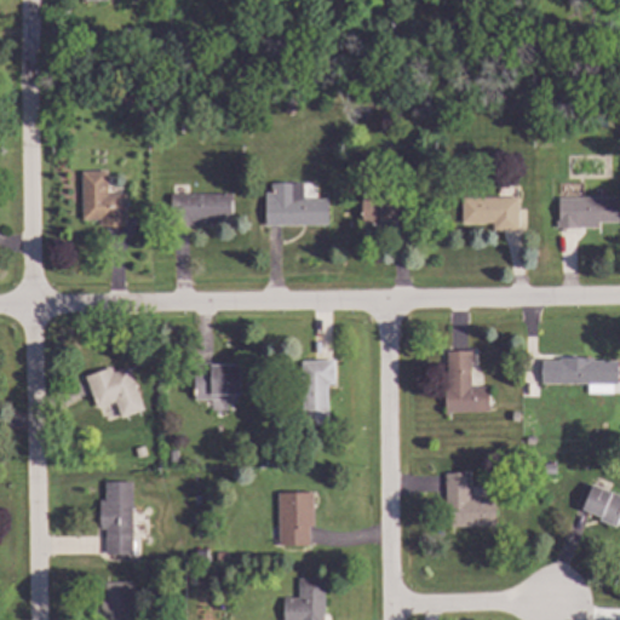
[(95,40),(92,52),(78,49),(81,36),(95,40)]
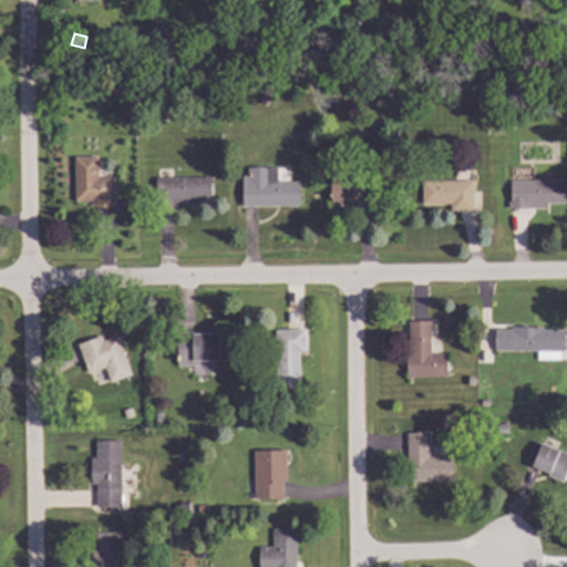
[(546,62),(535,62),(534,44),(545,43),(546,62)]
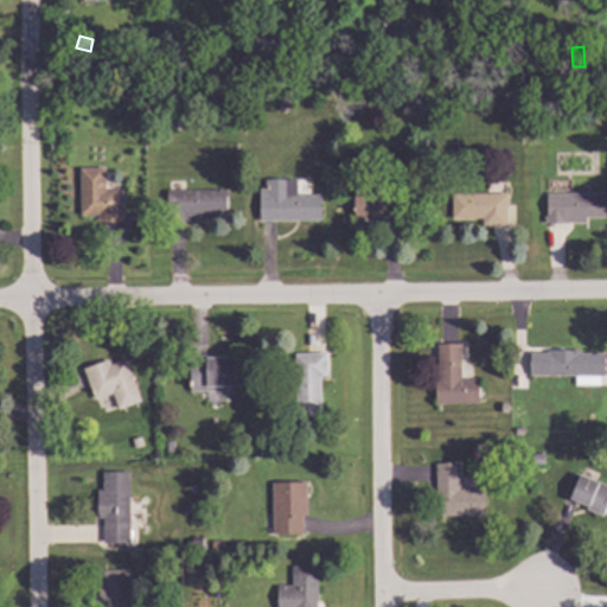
[(80,167),(82,215),(96,215),(97,225),(126,223),(123,189),(106,190),(104,165),(80,167)]
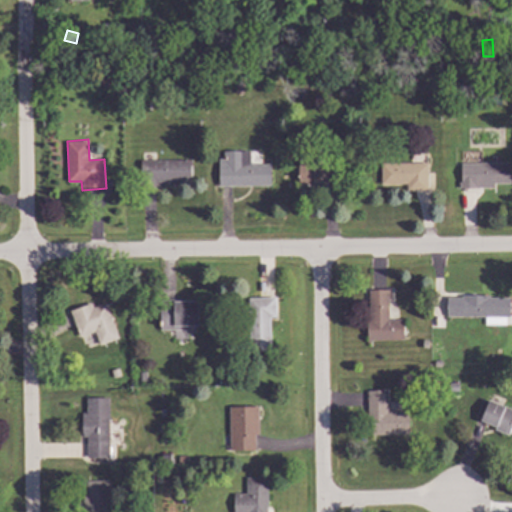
[(223,151),(223,159),(218,159),(218,186),(270,185),(270,163),(251,164),(251,151),(223,151)]
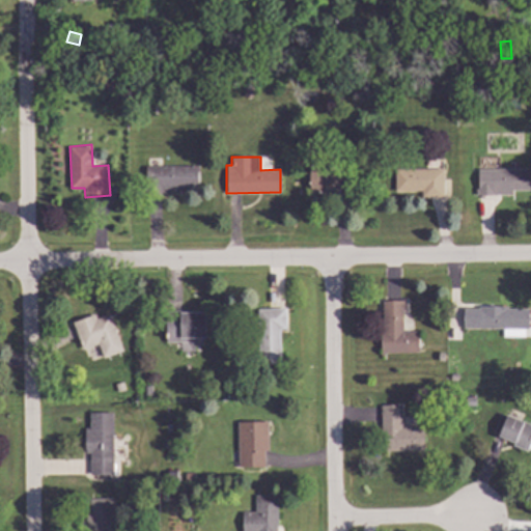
[(197,165),(197,192),(139,192),(139,166),(197,165)]
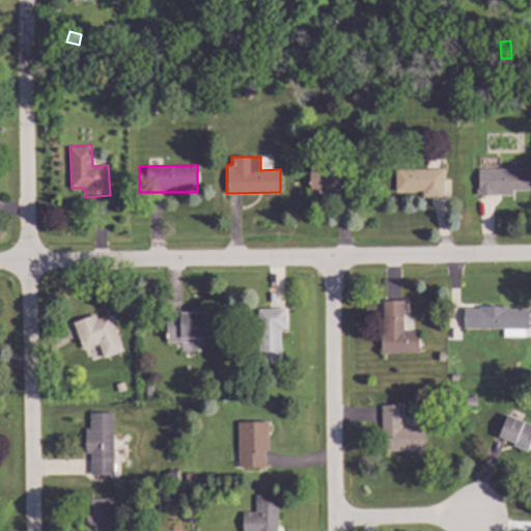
[(395,169),(395,191),(421,190),(422,198),(443,198),(443,168),(395,169)]
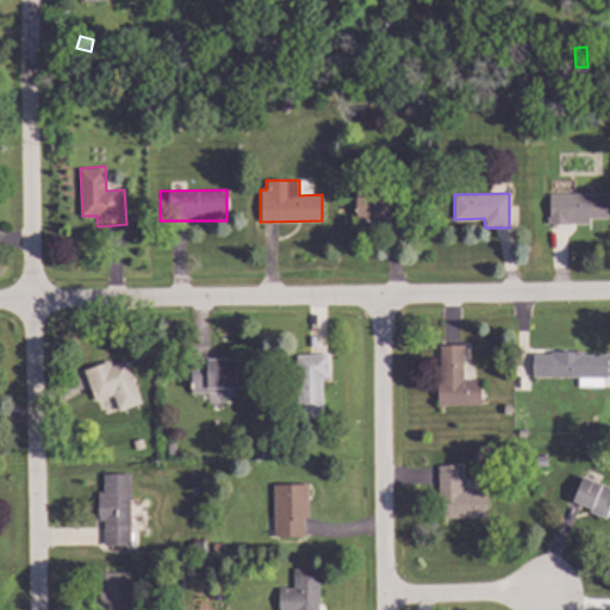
[(548,194),(549,225),(570,225),(570,221),(609,219),(609,193),(548,194)]
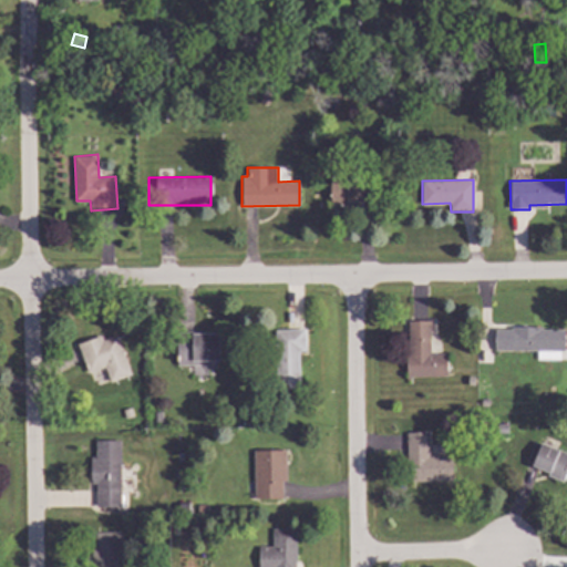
[(370,184),(370,202),(347,203),(346,205),(326,205),(326,187),(342,187),(342,185),(370,184)]
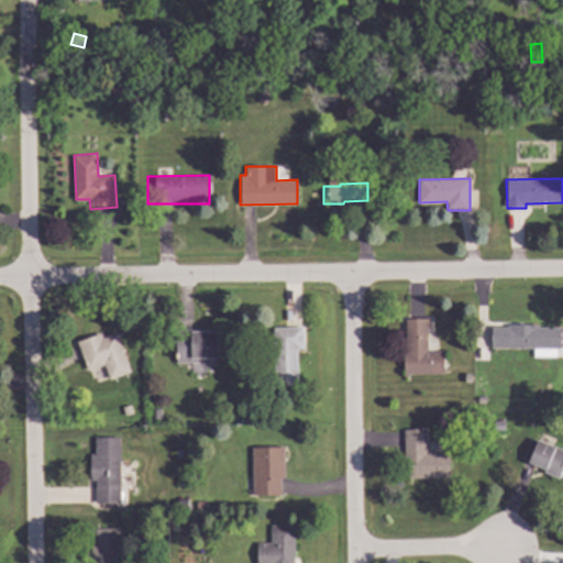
[(405,319),(405,351),(403,351),(404,377),(406,377),(406,374),(442,373),(442,353),(426,354),(426,331),(429,330),(429,318),(405,319)]
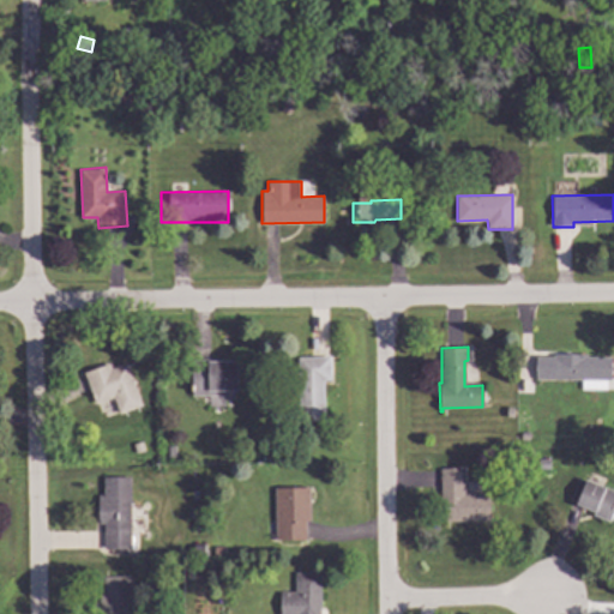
[(535,354),(535,379),(611,380),(612,355),(535,354)]
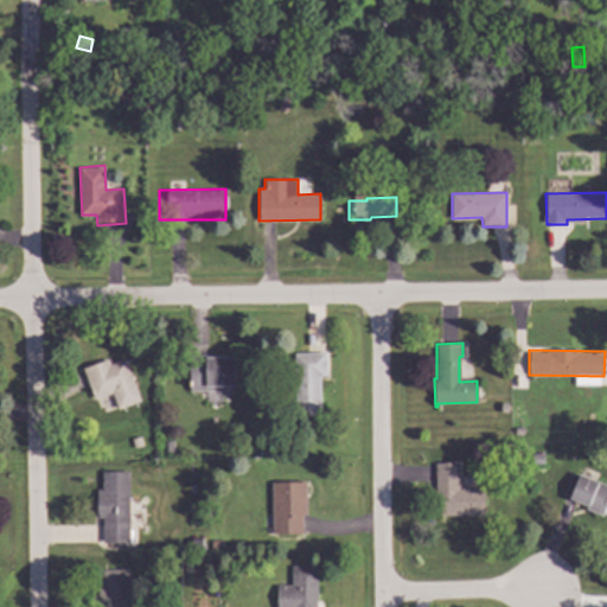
[(293,353),(294,409),(325,408),(324,353),(293,353)]
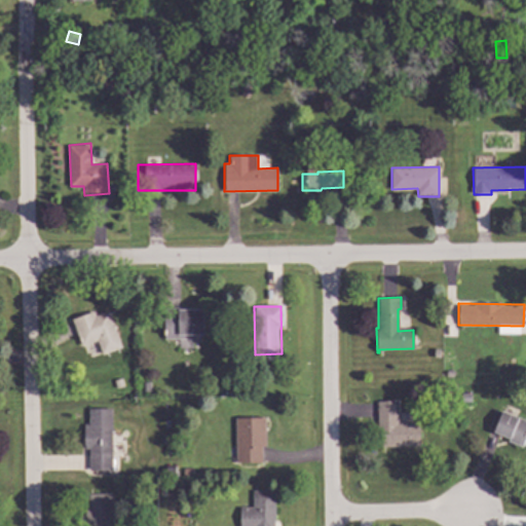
[(205,308),(207,334),(185,335),(185,338),(164,339),(163,316),(178,315),(178,309),(205,308)]
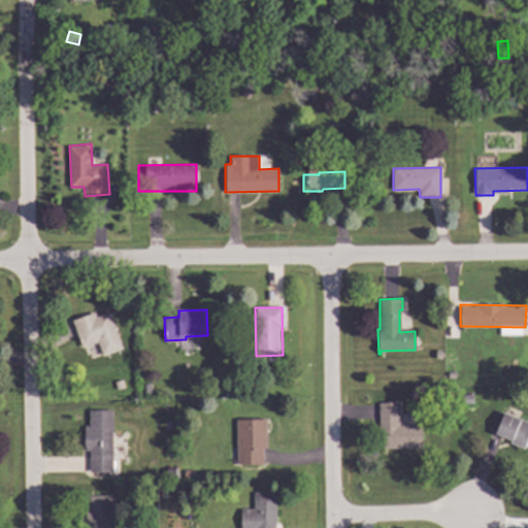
[(71,320),(81,348),(97,341),(102,357),(122,349),(108,312),(95,317),(94,311),(71,320)]
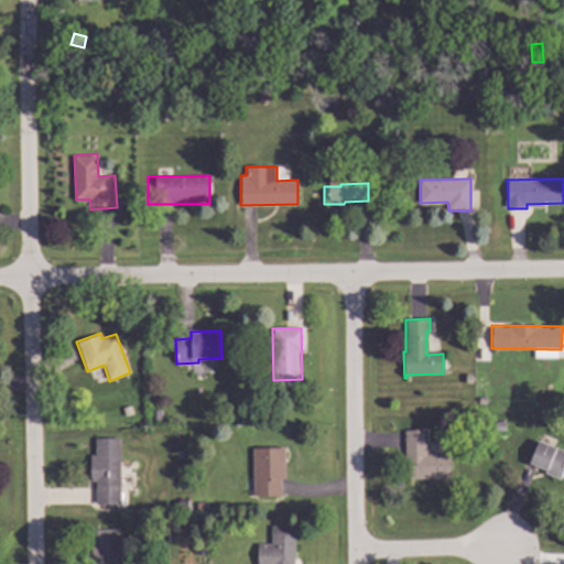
[(402,430),(425,430),(426,454),(451,454),(451,479),(410,479),(409,473),(403,473),(402,430)]
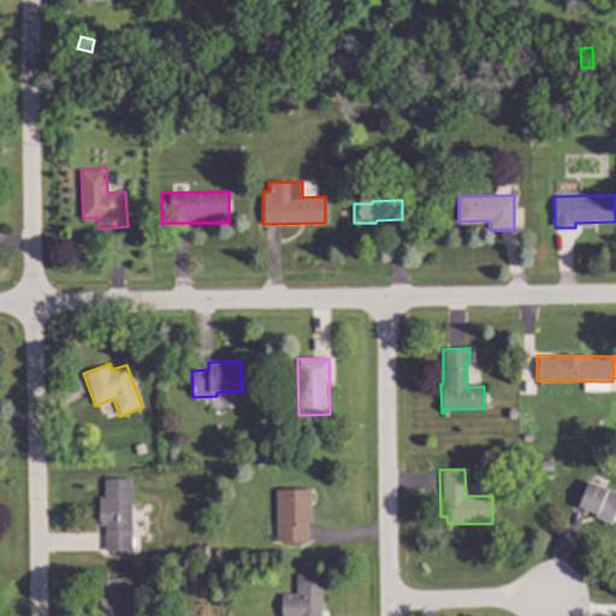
[(104,479),(130,479),(131,551),(102,551),(102,527),(98,527),(98,498),(104,498),(104,479)]
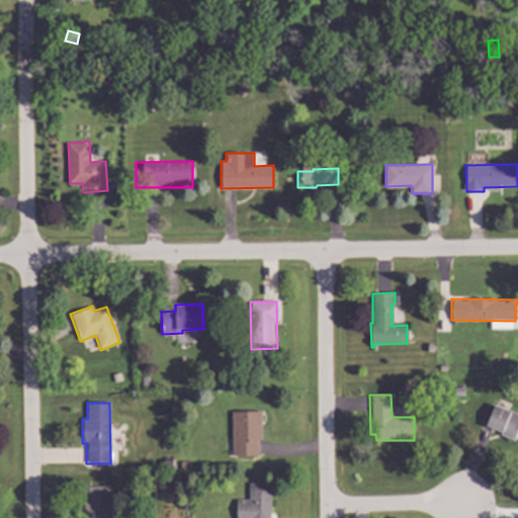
[(494,404),(517,415),(517,432),(514,442),(483,428),(494,404)]
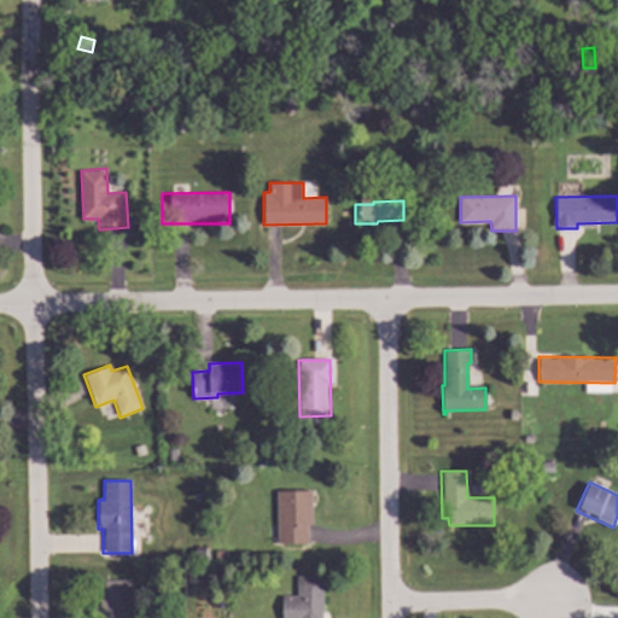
[(275,491),(278,543),(309,542),(308,526),(312,526),(310,490),(275,491)]
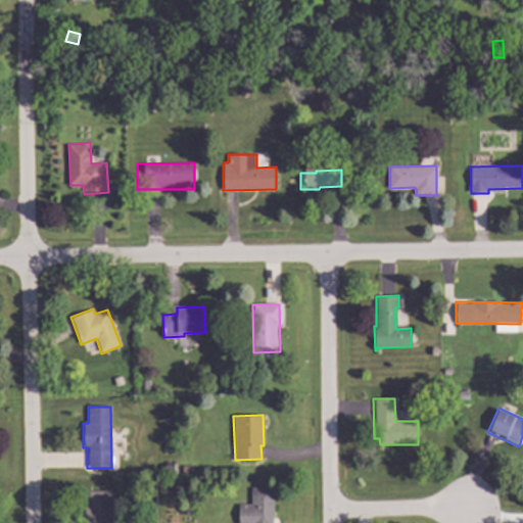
[(250,487),(251,504),(238,504),(238,522),(273,522),(273,487),(250,487)]
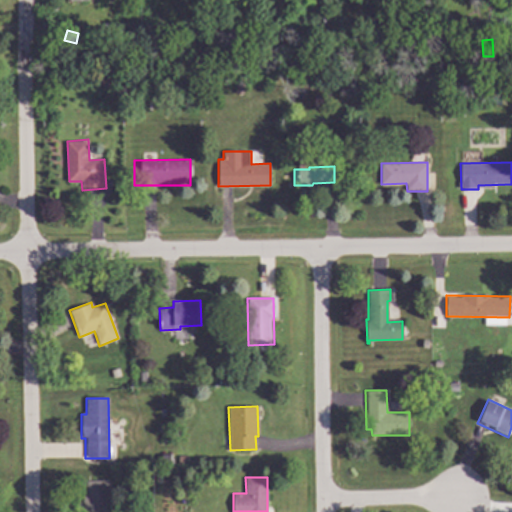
[(109,511),(108,481),(83,482),(83,511),(109,511)]
